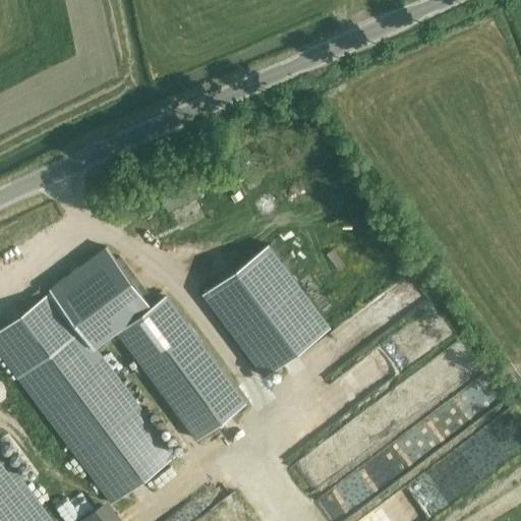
[(193,180),(162,196),(168,209),(199,192),(193,180)]
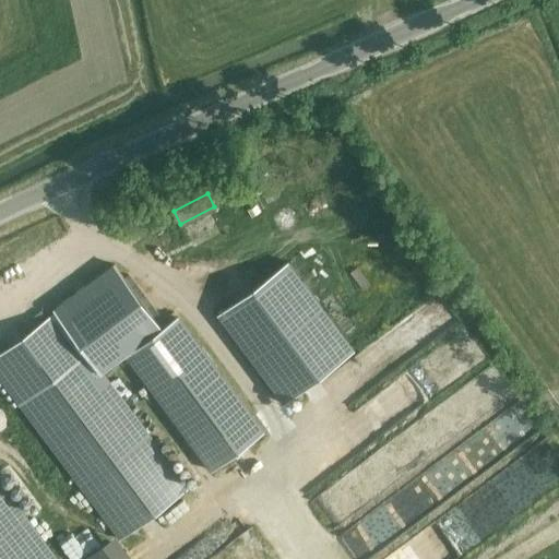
[(287,262),(216,314),(283,404),(354,352),(287,262)]
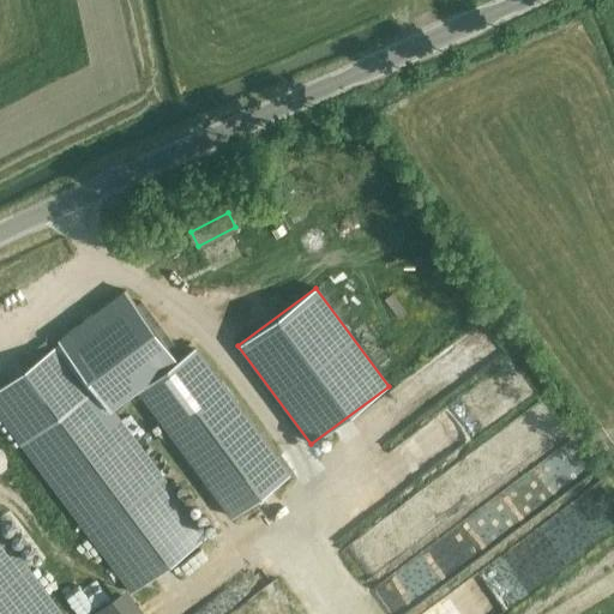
[(58,341),(60,343),(0,387),(0,415),(1,417),(133,594),(206,537),(110,409),(137,390),(232,518),(289,475),(209,367),(194,348),(178,361),(125,290),(92,314),(60,338),(58,341)]
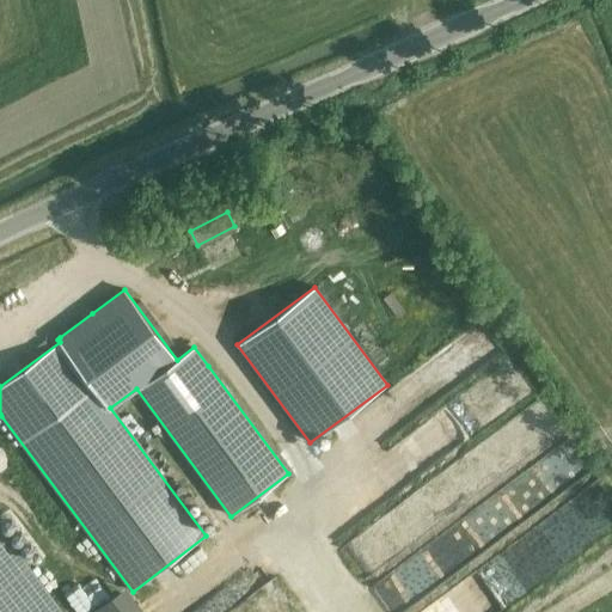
[(611,514),(597,490),(544,521),(564,555),(611,526),(611,514)]
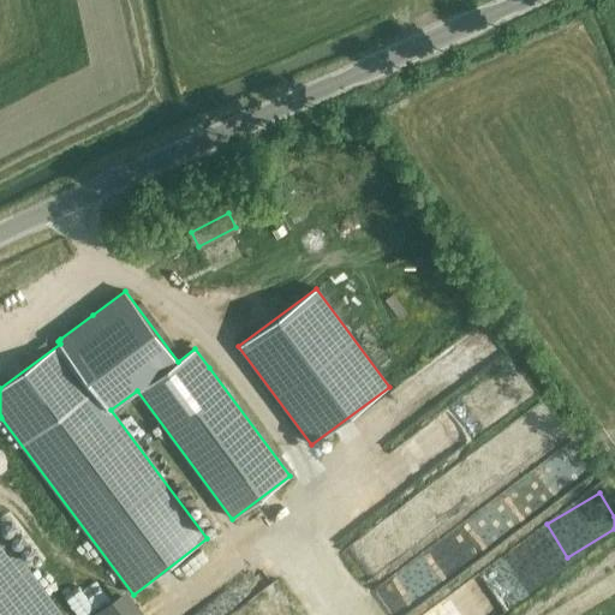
[(0,614),(58,614),(0,537),(0,614)]
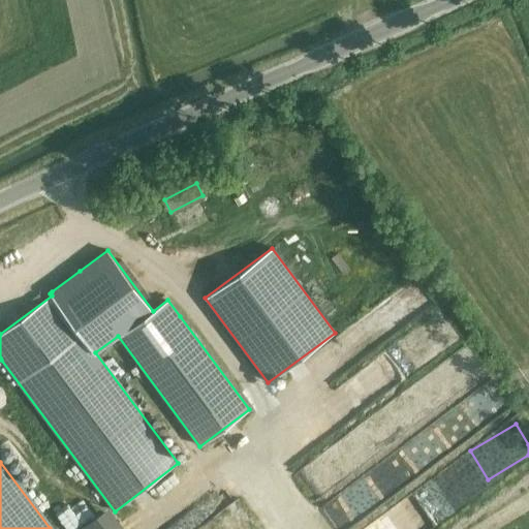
[(341,528),(356,521),(344,497),(320,508),(331,528),(341,528)]
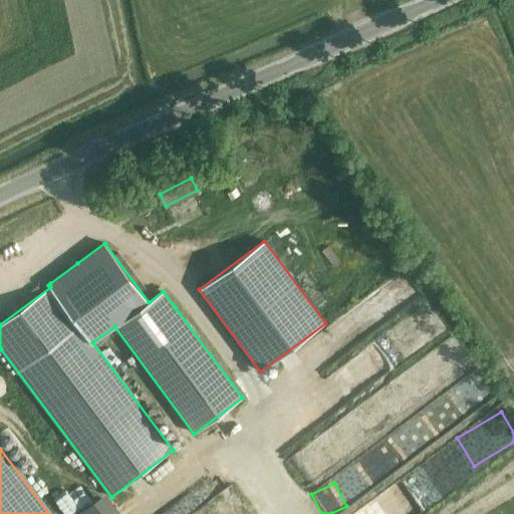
[(121,513),(106,492),(76,513),(121,513)]
